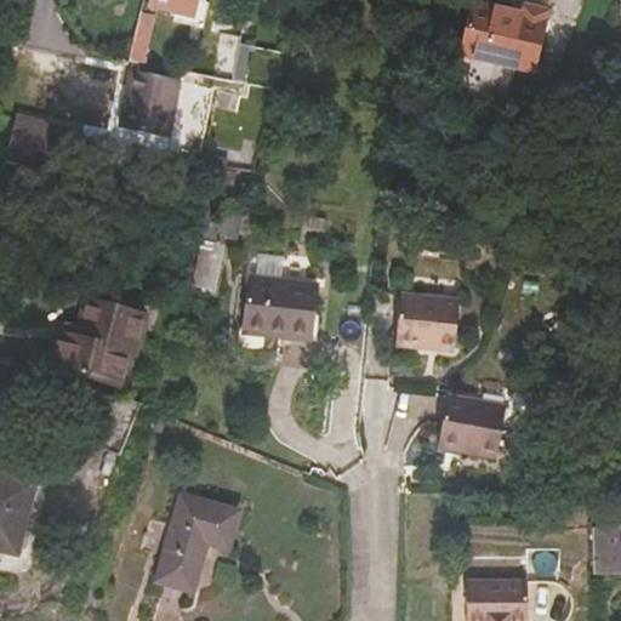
[(148,0),(148,1),(193,12),(195,0),(148,0)]
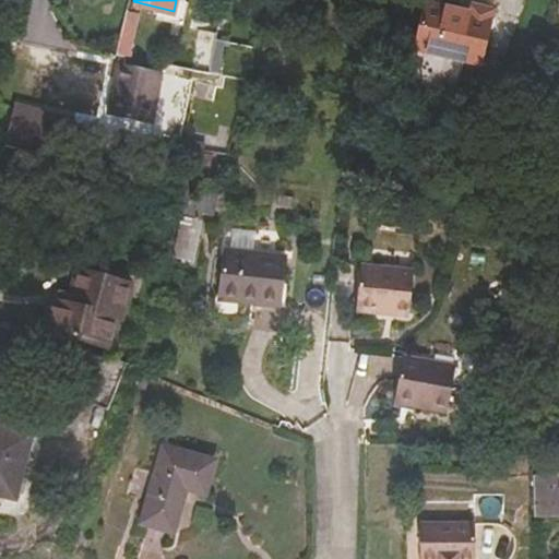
[(468,13),(426,4),(416,50),(462,60),(480,63),(491,10),(471,6),(468,13)]
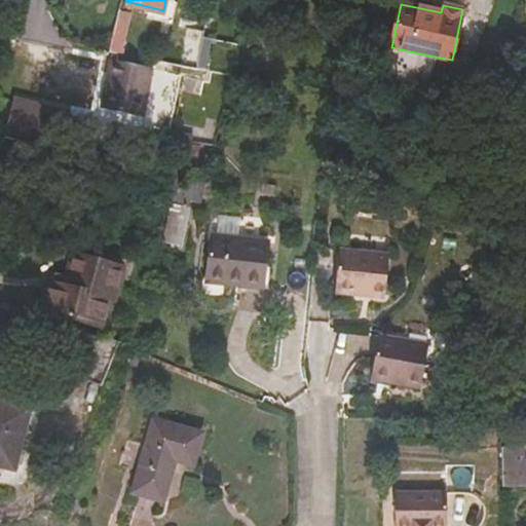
[(125,52),(132,8),(119,7),(113,51),(125,52)]
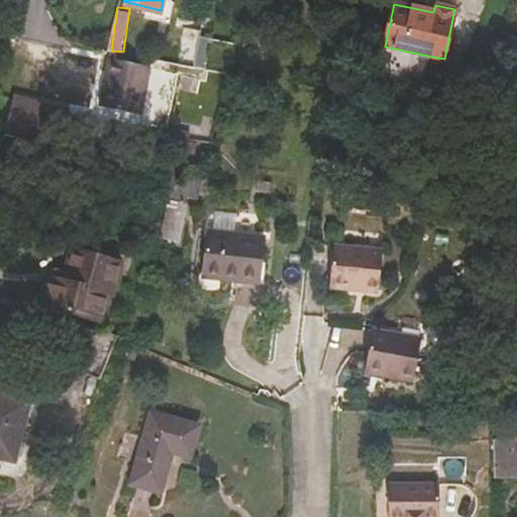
[(382,60),(425,69),(427,56),(385,46),(382,60)]
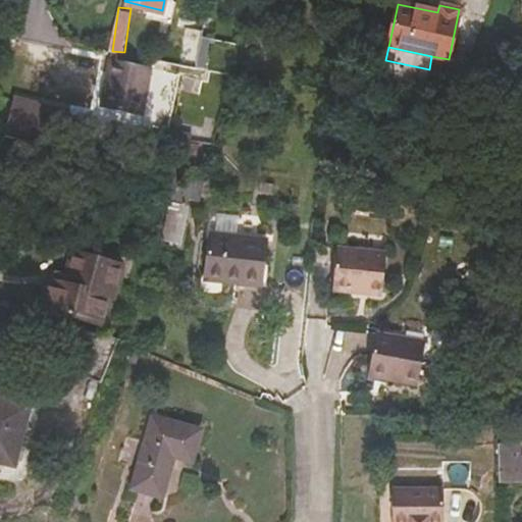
[(99,109),(140,117),(149,72),(108,64),(99,109)]
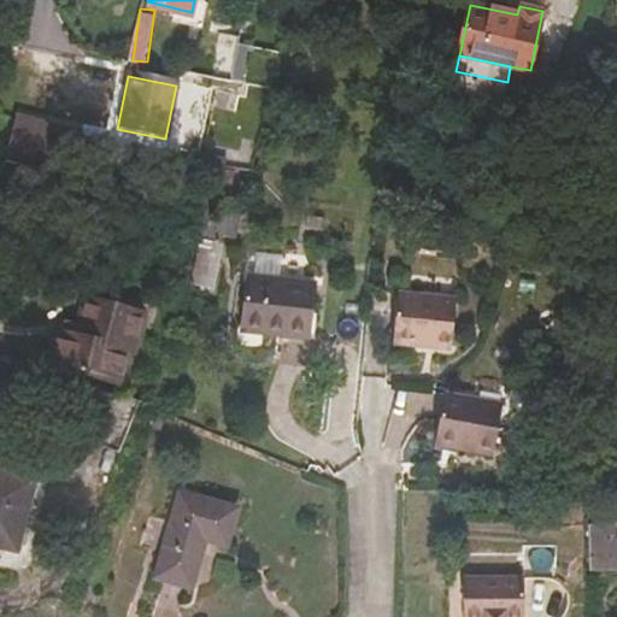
[(13,117),(12,119),(1,159),(39,172),(50,128),(13,117)]
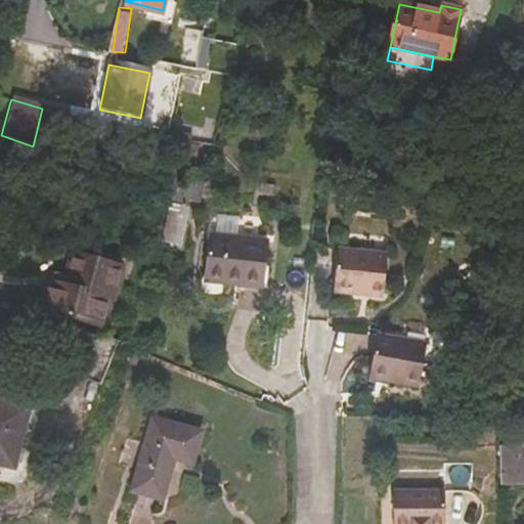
[(190,204),(200,206),(202,197),(183,192),(180,203),(171,201),(163,239),(181,244),(190,204)]
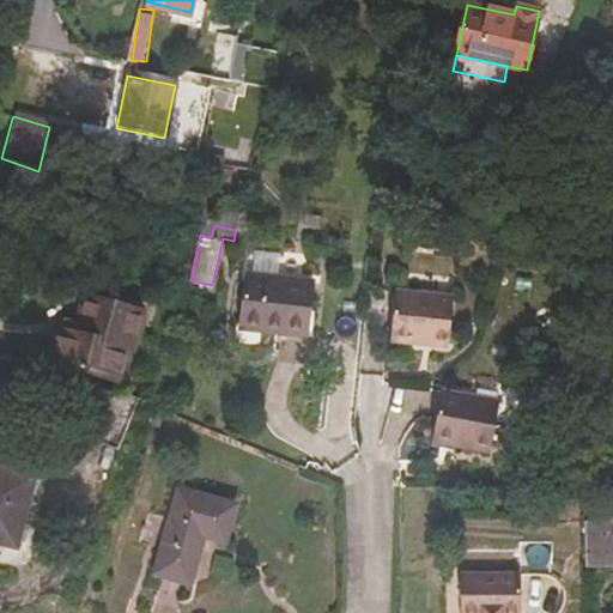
[(314,283),(247,275),(242,327),(307,335),(314,283)]
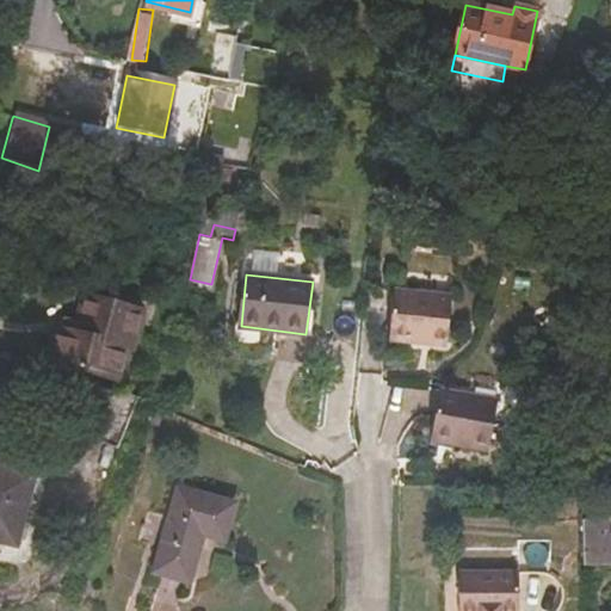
[(451,296),(396,291),(393,332),(415,334),(414,344),(446,347),(451,296)]
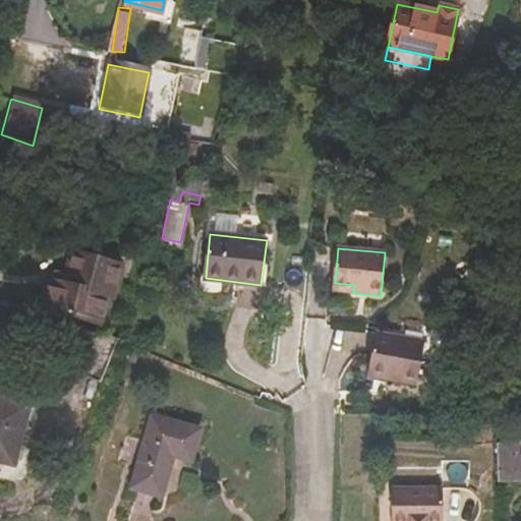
[(63,271),(61,281),(51,279),(43,306),(100,323),(107,297),(112,298),(120,265),(68,250),(63,271)]
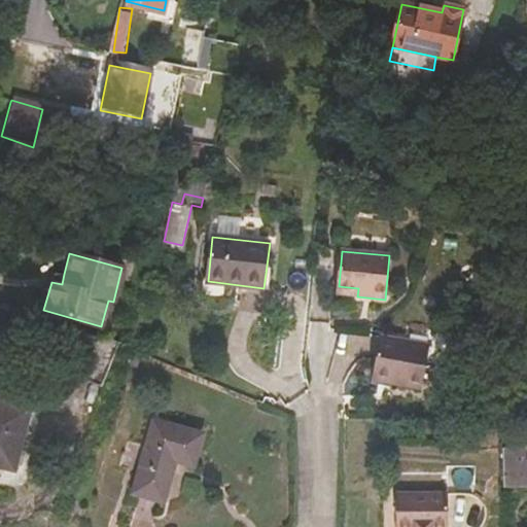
[(64,274),(55,272),(51,282),(62,284),(64,274)]
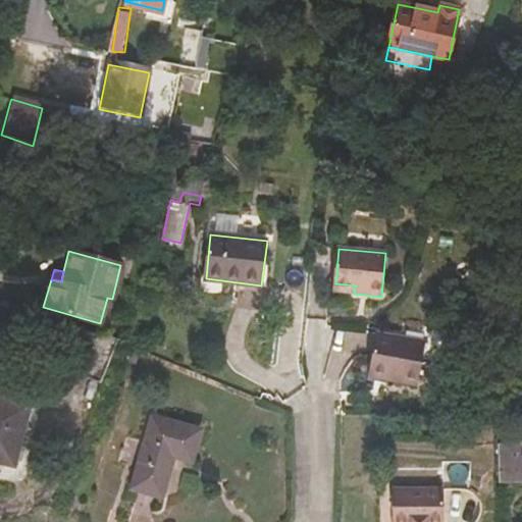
[(335,283),(334,293),(354,294),(355,285),(335,283)]
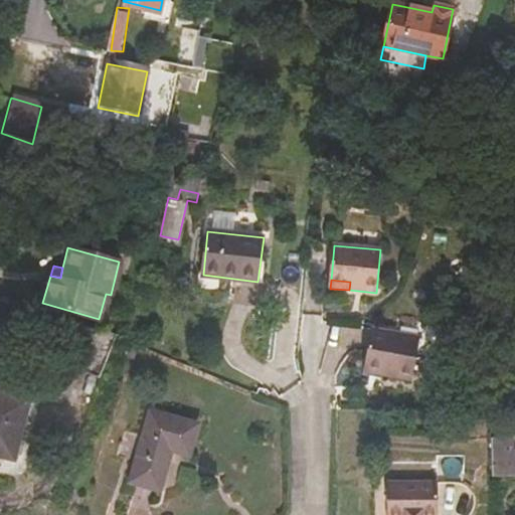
[(76,356),(106,365),(117,336),(86,326),(76,356)]
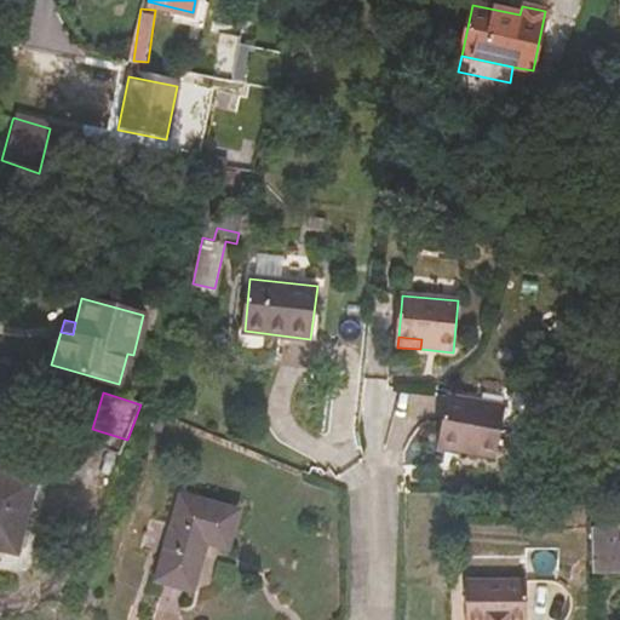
[(505,408),(447,397),(438,435),(464,441),(461,451),(495,457),(505,408)]
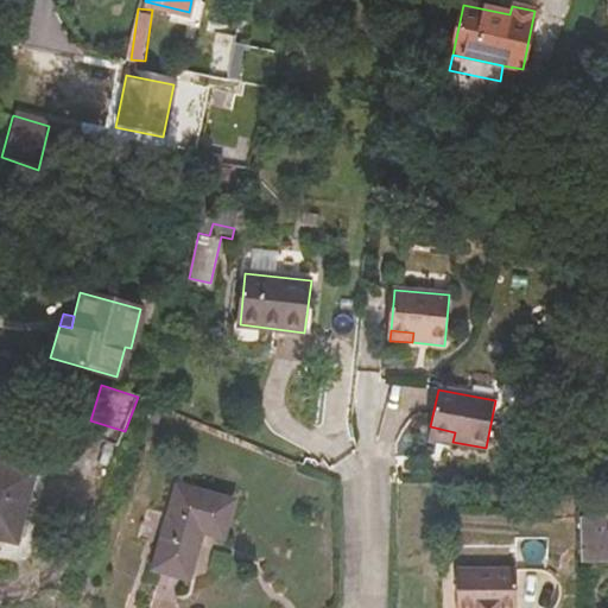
[(430,426),(429,437),(453,442),(455,432),(430,426)]
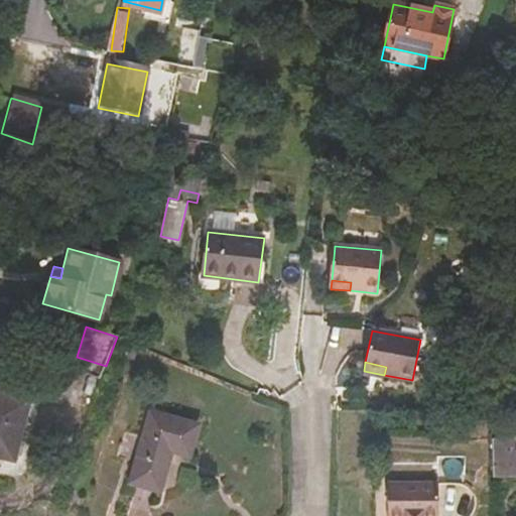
[(0,457),(13,460),(26,401),(0,394),(0,457)]
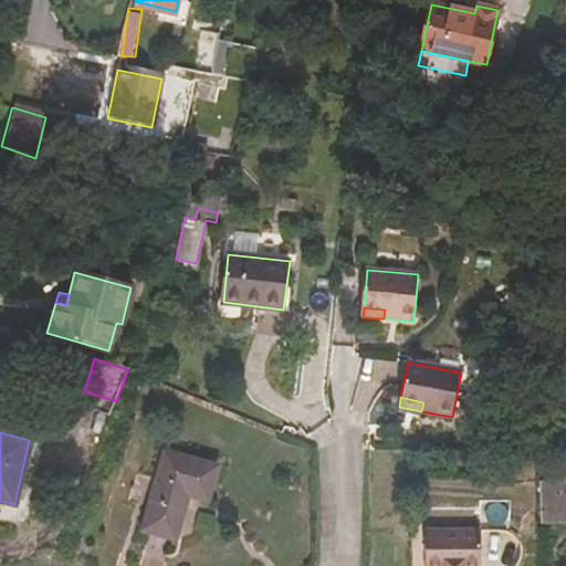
[(208,500),(218,465),(166,451),(144,528),(176,538),(188,495),(208,500)]
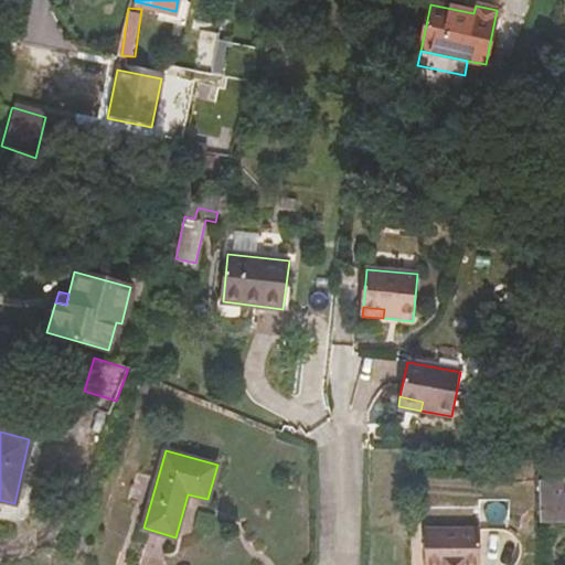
[(564,492),(563,493),(563,483),(543,483),(543,521),(564,519),(564,492)]
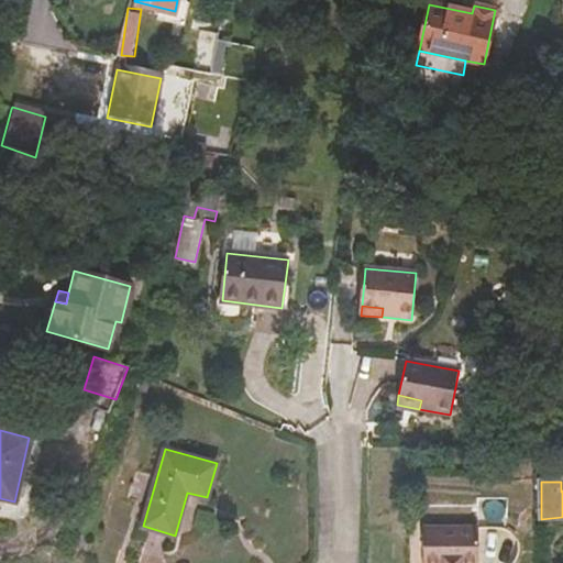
[(479,562),(479,527),(424,528),(424,562),(479,562)]
